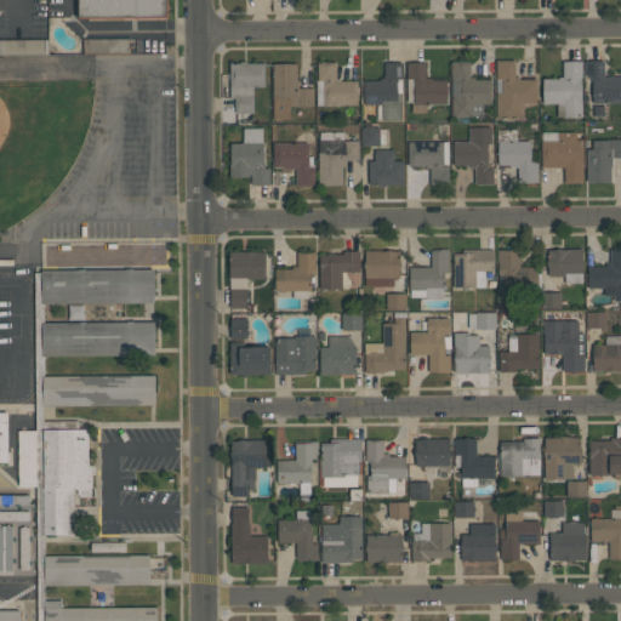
[(166,0),(167,18),(77,18),(77,0),(166,0)]
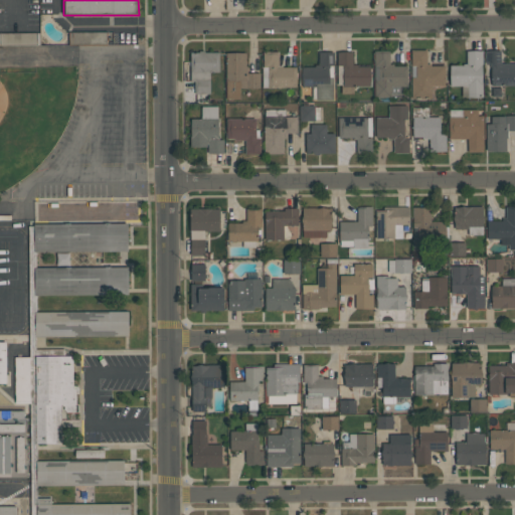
[(107,32),(70,31),(70,43),(107,43),(107,32)]
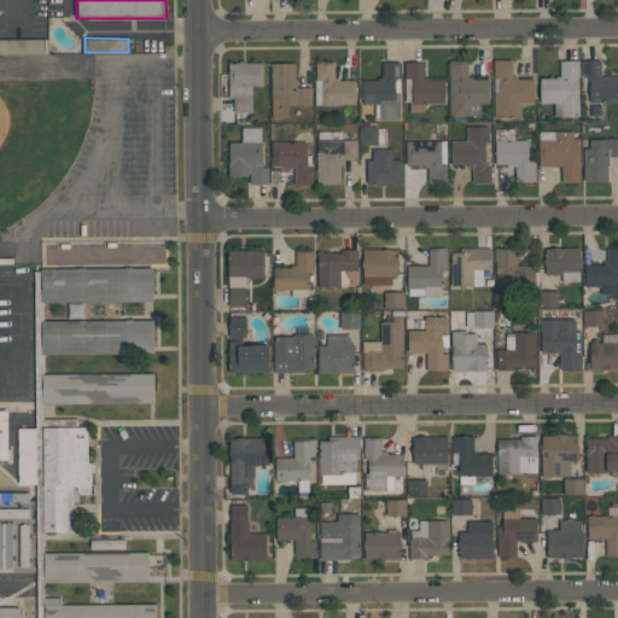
[(0,39),(0,53),(48,53),(47,39),(0,39)]
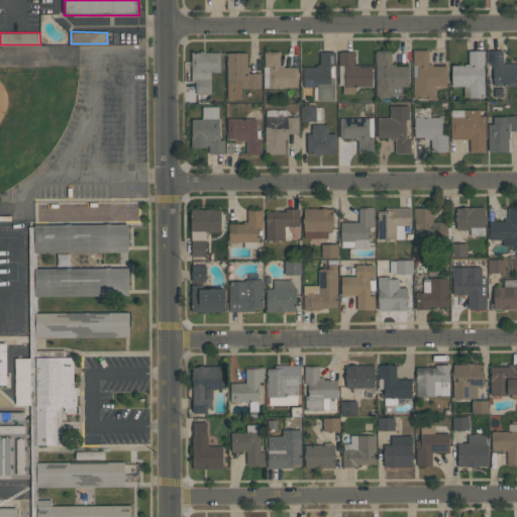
[(191,53),(200,53),(200,50),(205,50),(205,53),(220,53),(220,73),(211,73),(211,94),(195,94),(195,82),(191,82),(191,53)]
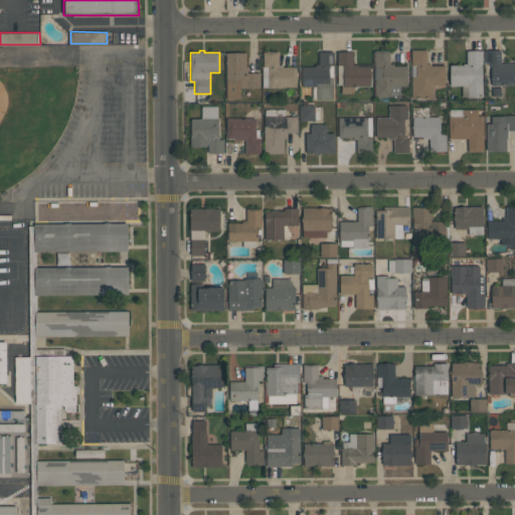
[(374,96),(374,50),(389,50),(389,64),(393,64),(393,66),(407,66),(407,87),(400,87),(400,94),(391,94),(391,97),(377,98),(377,96),(374,96)]
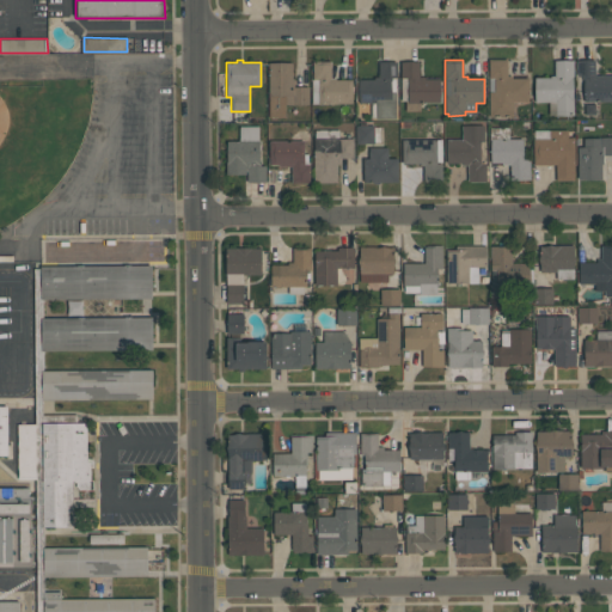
[(489,60),(508,60),(508,75),(512,75),(512,78),(528,78),(528,102),(513,102),(513,117),(489,117),(489,60)]
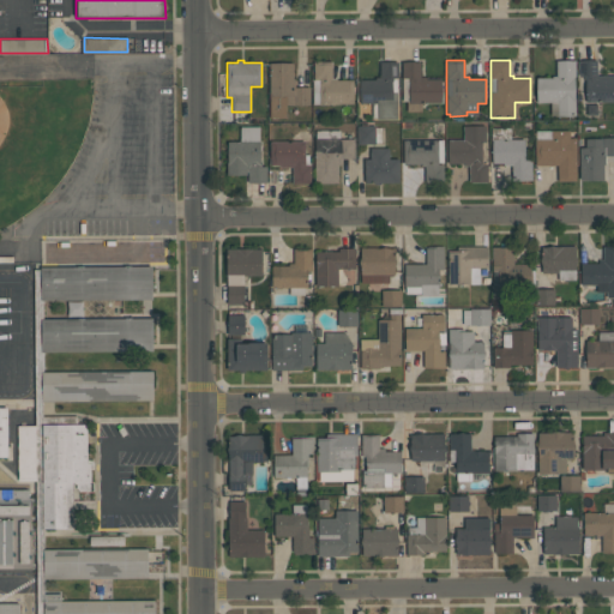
[(613,102),(585,102),(585,80),(583,80),(583,77),(578,77),(578,60),(597,60),(597,76),(613,76),(613,102)]
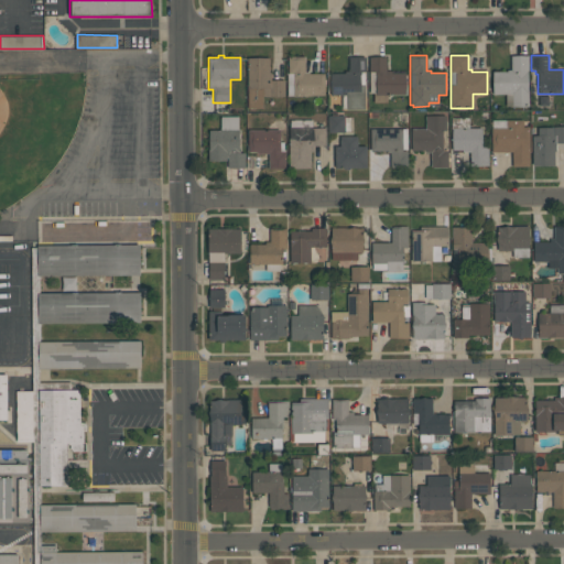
[(288,96),(288,74),(289,73),(289,56),(305,56),(305,72),(310,72),(310,74),(325,74),(325,96),(288,96)]
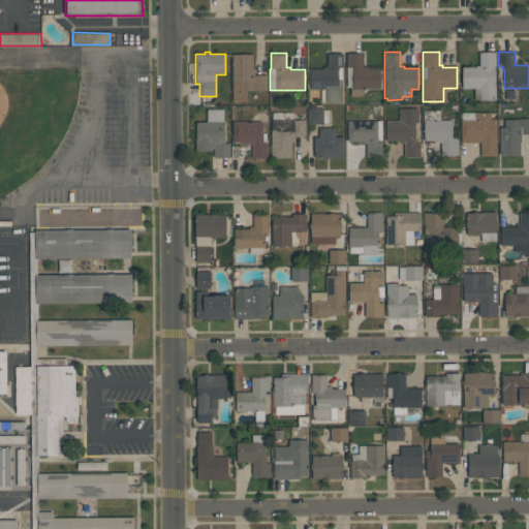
[(496,99),(480,100),(480,99),(474,99),(474,88),(462,89),(462,67),(475,67),(475,65),(479,65),(479,53),(496,53),(496,66),(495,66),(495,85),(496,85),(496,99)]
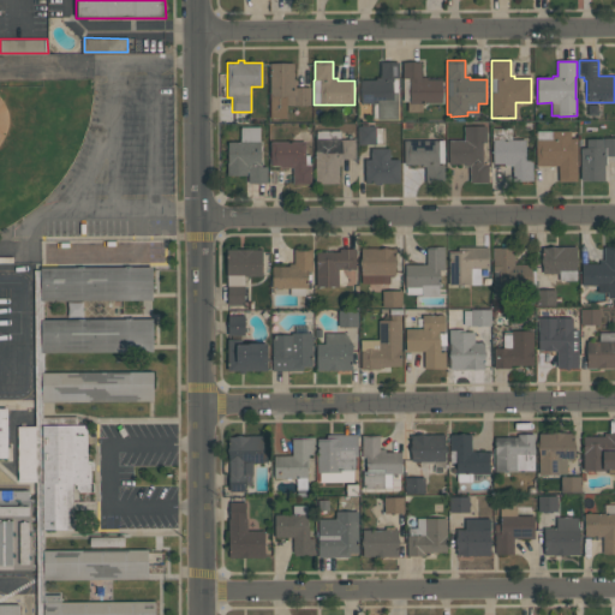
[(311,88),(311,105),(287,105),(287,118),(270,118),(270,63),(294,63),(294,78),(296,78),(296,88),(311,88)]
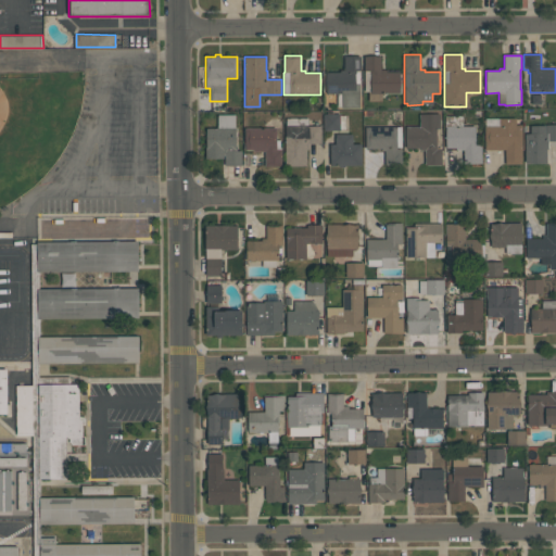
[(359,57),(361,109),(341,109),(341,106),(337,106),(337,93),(326,93),(326,72),(340,72),(340,71),(343,70),(343,57),(359,57)]
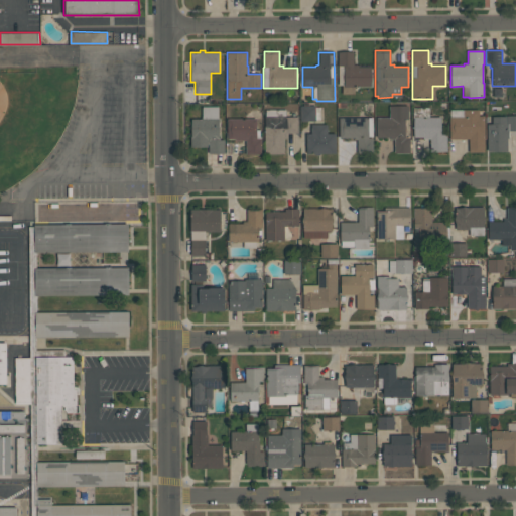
[(371,66),(371,87),(355,87),(355,94),(342,94),(342,85),(339,85),(338,52),(353,52),(353,62),(354,62),(354,65),(358,65),(358,67),(371,66)]
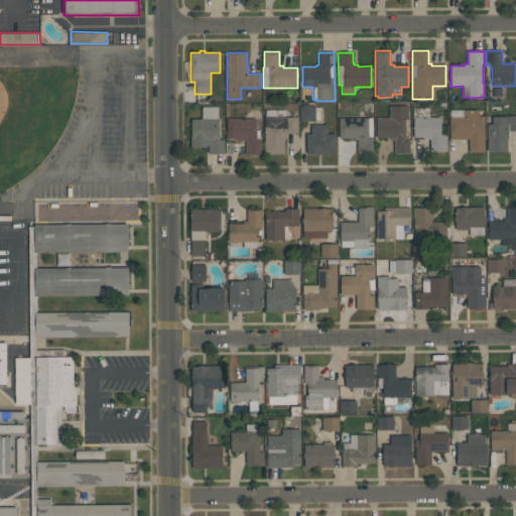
[(190,119),(202,119),(202,107),(218,106),(218,119),(219,119),(219,137),(220,137),(220,140),(224,140),(224,153),(209,153),(209,144),(207,144),(207,147),(190,147),(190,135),(191,135),(190,119)]
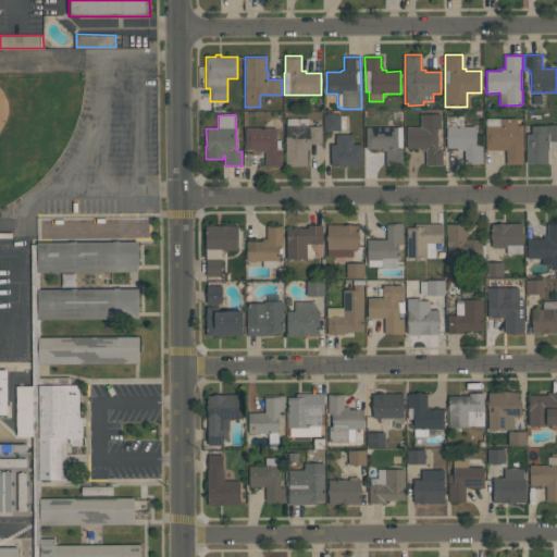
[(341,114),(341,115),(346,115),(346,130),(341,130),(341,131),(324,131),(323,114),(341,114)]
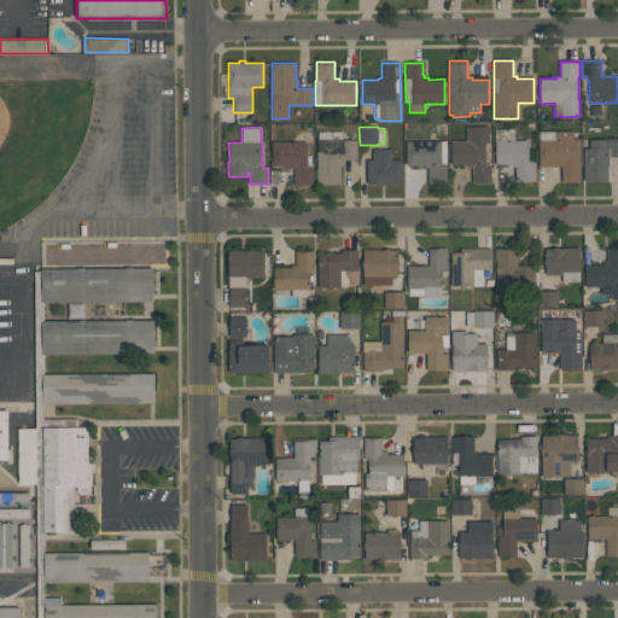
[(490,182),(472,182),(472,167),(466,167),(466,165),(450,165),(450,140),(466,140),(466,127),(489,127),(489,143),(485,143),(485,165),(490,165),(490,182)]
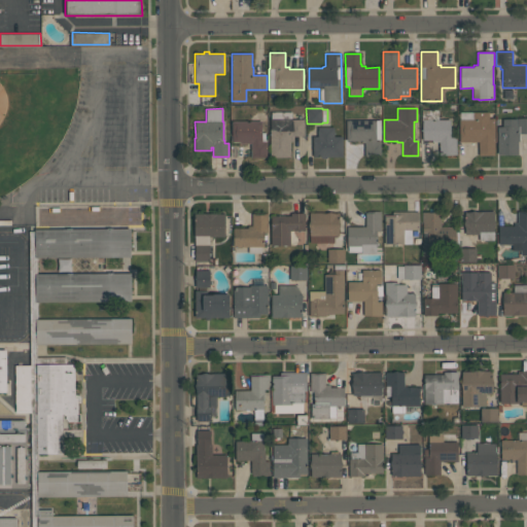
[(457,155),(440,155),(440,141),(432,141),(432,140),(423,140),(423,121),(421,121),(421,110),(438,109),(438,119),(450,119),(450,130),(456,130),(457,155)]
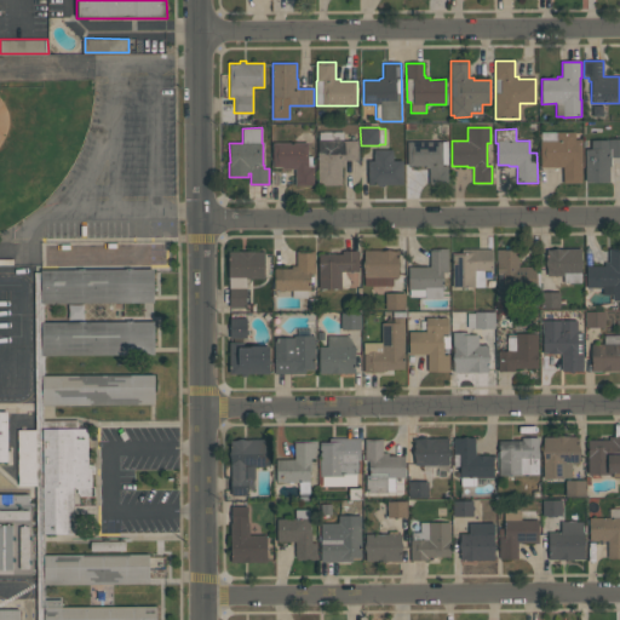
[(317,185),(317,151),(319,151),(319,139),(319,132),(343,132),(343,141),(357,141),(359,160),(344,160),(344,167),(342,167),(342,185),(317,185)]
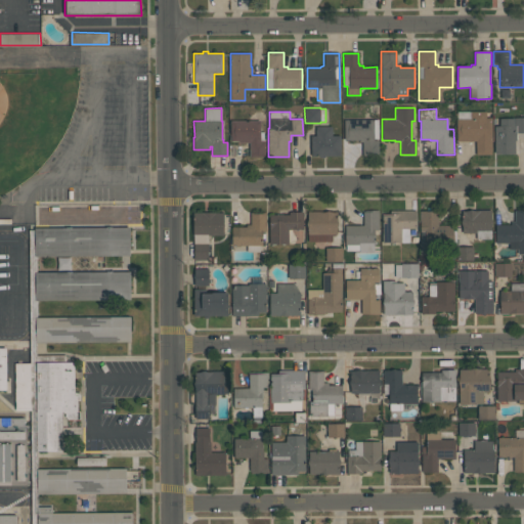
[(491,118),(492,156),(476,156),(475,141),(456,141),(456,119),(457,119),(457,112),(486,112),(486,118),(491,118)]
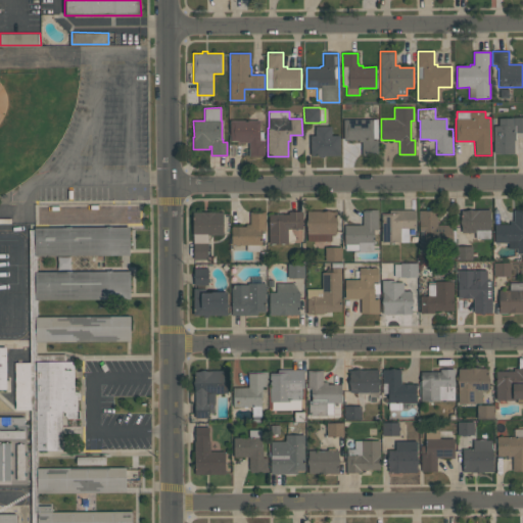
[(493,153),(493,126),(498,126),(498,119),(514,117),(522,116),(522,133),(515,133),(515,140),(514,140),(514,152),(493,153)]
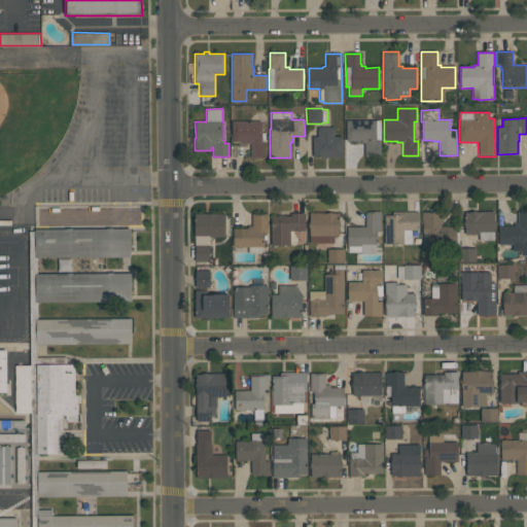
[(261,120),(261,133),(266,133),(266,141),(267,141),(267,157),(251,157),(251,143),(240,143),(240,142),(233,142),(232,121),(261,120)]
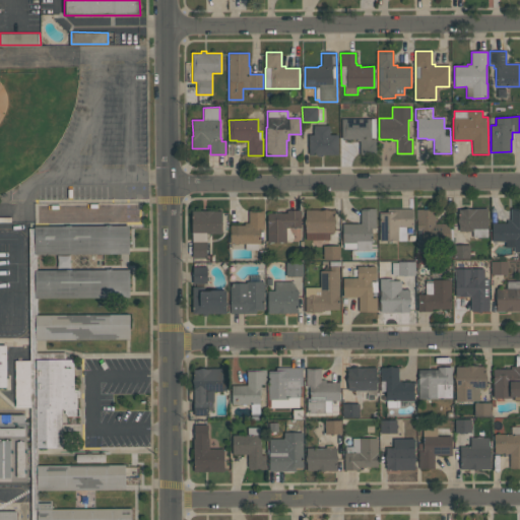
[(375,119),(376,137),(371,137),(371,139),(375,139),(376,154),(360,154),(360,141),(358,141),(358,140),(355,140),(355,139),(341,139),(341,119),(375,119)]
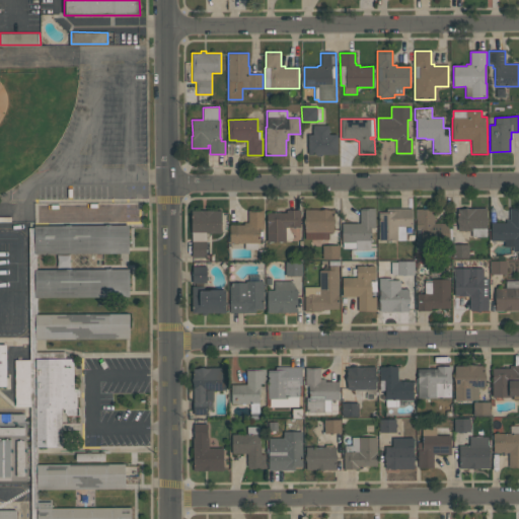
[(338,154),(322,154),(322,156),(316,156),(316,154),(308,154),(308,135),(313,135),(313,125),(329,125),(329,134),(338,134),(338,154)]
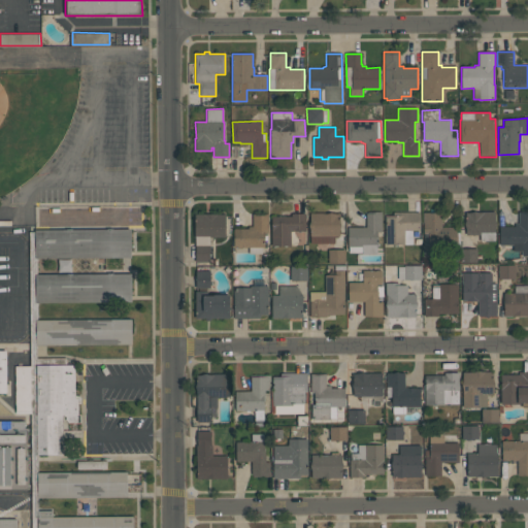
[(527,256),(522,256),(522,251),(514,251),(514,244),(500,244),(499,226),(515,226),(515,223),(519,223),(518,210),(527,210),(527,256)]
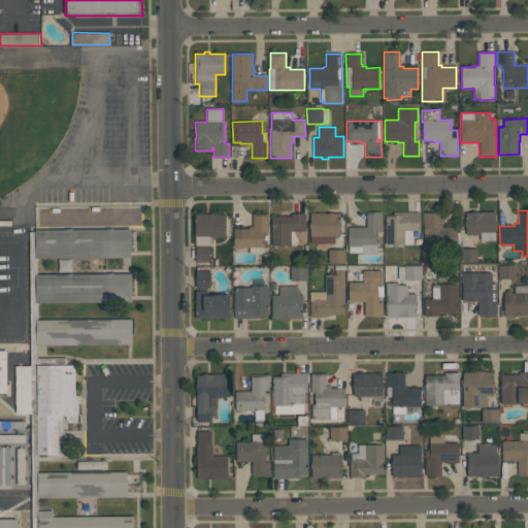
[(382,211),(382,232),(377,232),(377,246),(376,246),(376,254),(362,254),(362,253),(349,253),(349,228),(366,227),(366,211),(382,211)]
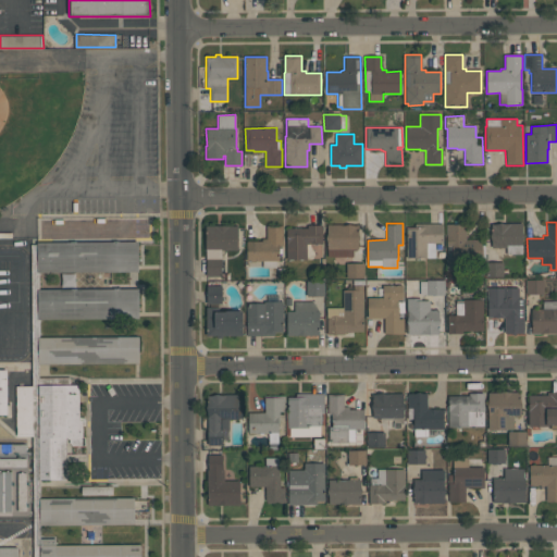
[(522,223),(522,232),(523,237),(522,240),(522,254),(506,254),(506,247),(492,247),(492,242),(490,236),(492,231),(492,224),(496,224),(500,223),(505,224),(508,224),(508,223),(522,223)]
